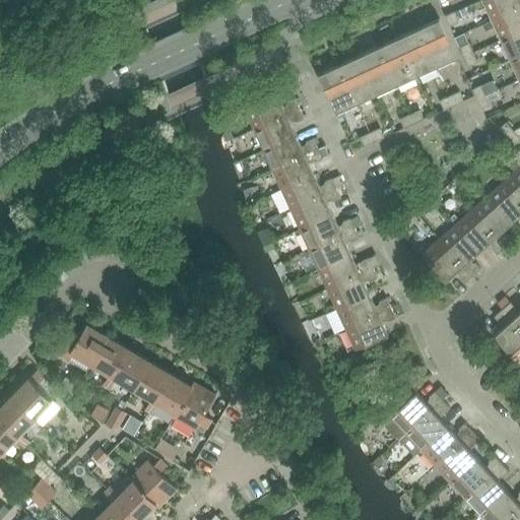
[(519,0),(482,0),(492,19),(519,6),(519,0)]
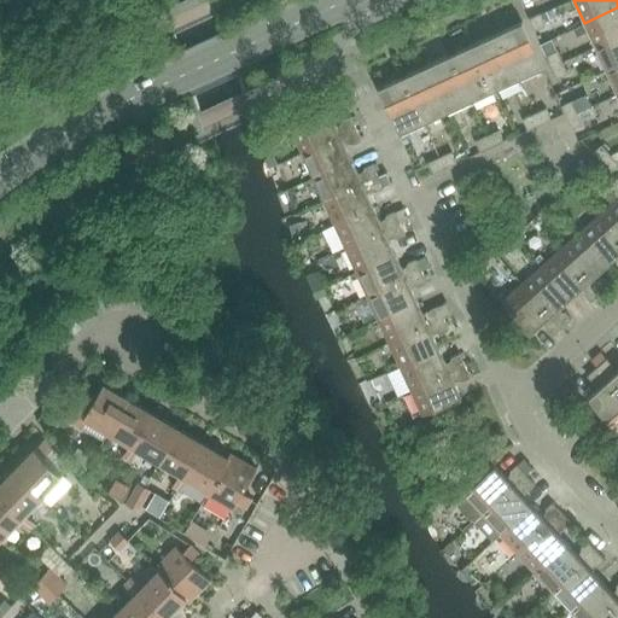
[(617,7),(584,23),(595,47),(617,36),(617,7)]
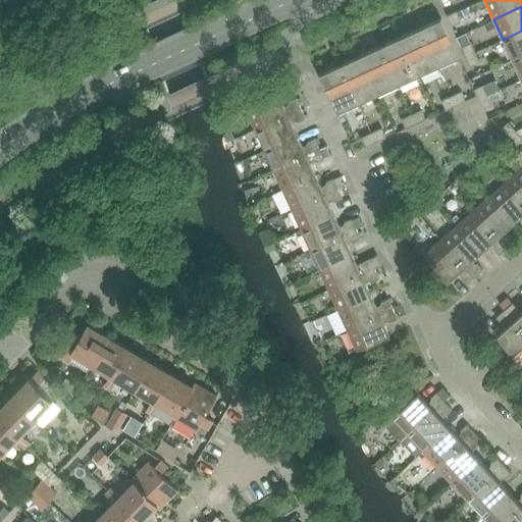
[(447,15),(454,30),(463,25),(456,11),(447,15)]
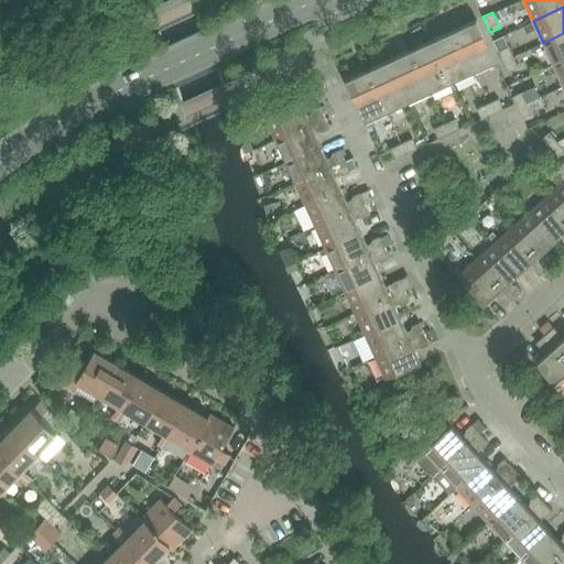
[(454,30),(474,74),(497,64),(476,20),(454,30)]
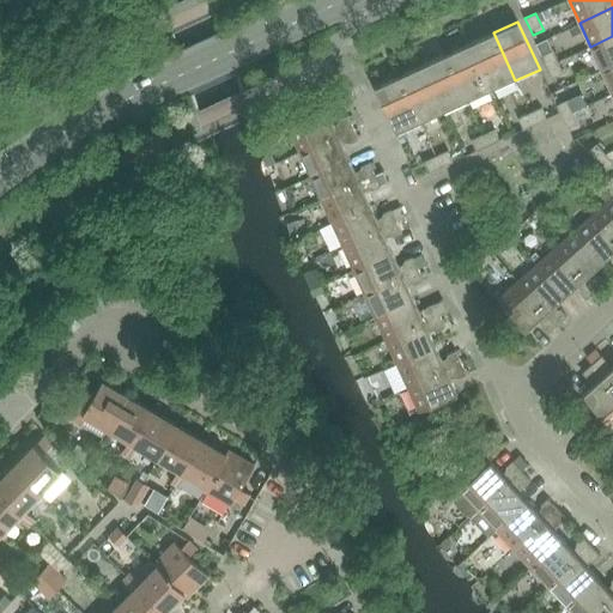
[(493,32),(469,43),(491,91),(515,80),(493,32)]
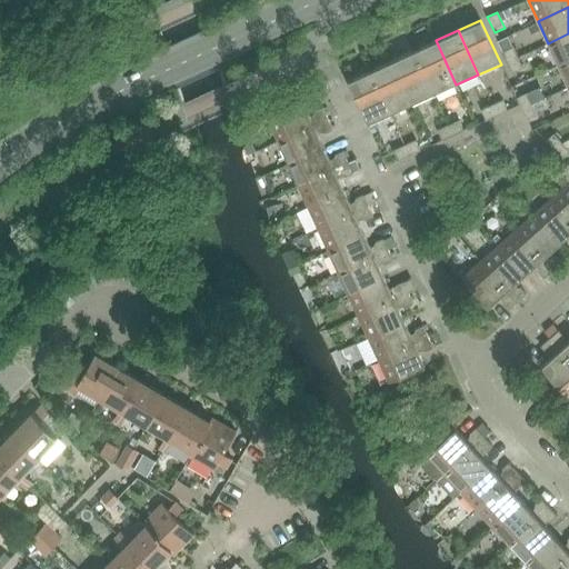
[(568,33),(548,43),(558,66),(568,59),(568,33)]
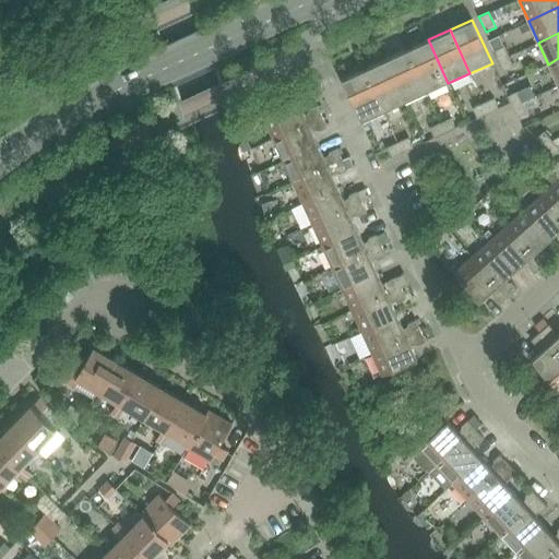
[(407,50),(427,93),(448,83),(428,39),(407,50)]
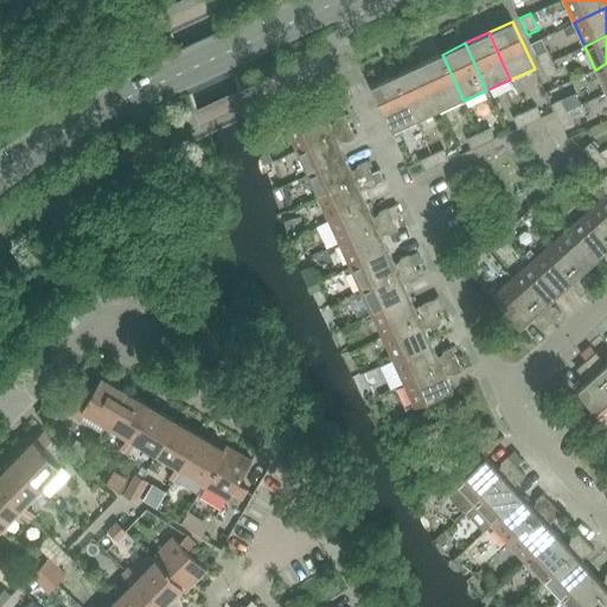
[(536,55),(542,66),(553,62),(547,50),(536,55)]
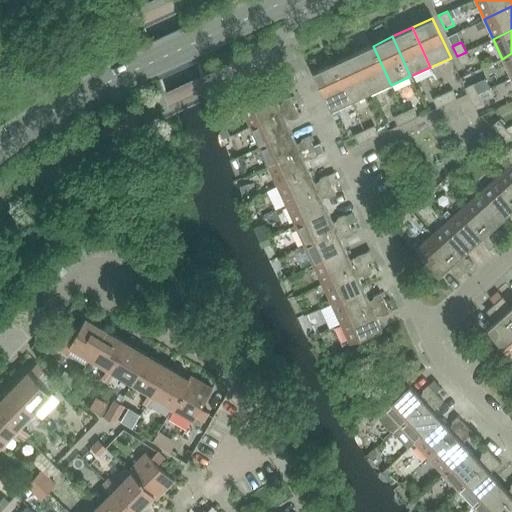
[(373,46),(353,55),(371,94),(391,85),(373,46)]
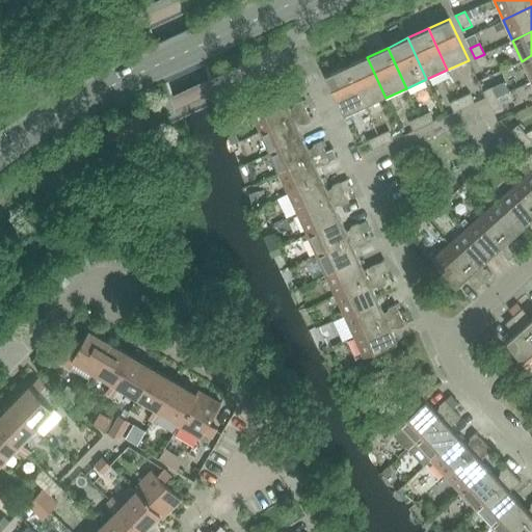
[(484,54),(475,58),(479,68),(488,63),(484,54)]
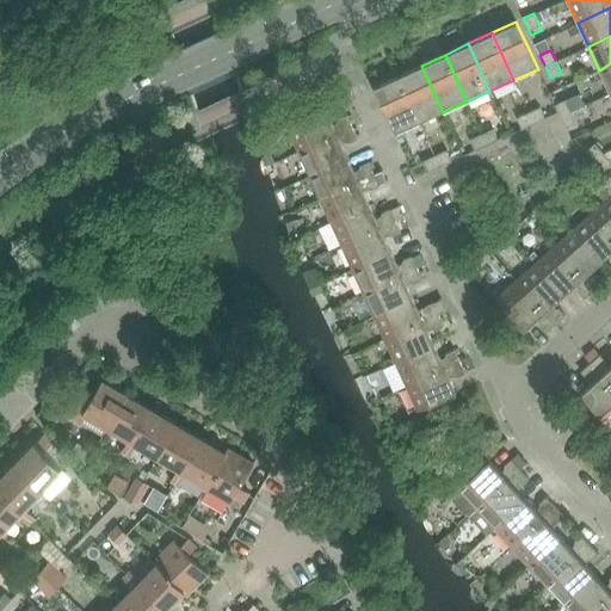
[(610,63),(599,71),(610,93),(610,92),(610,63)]
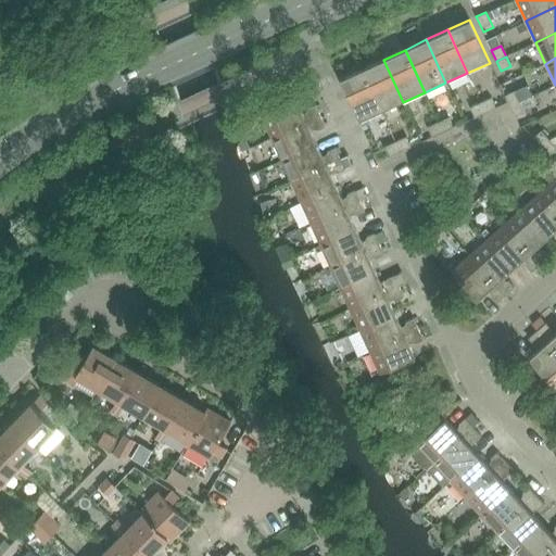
[(362,70),(382,112),(403,102),(383,60),(362,70)]
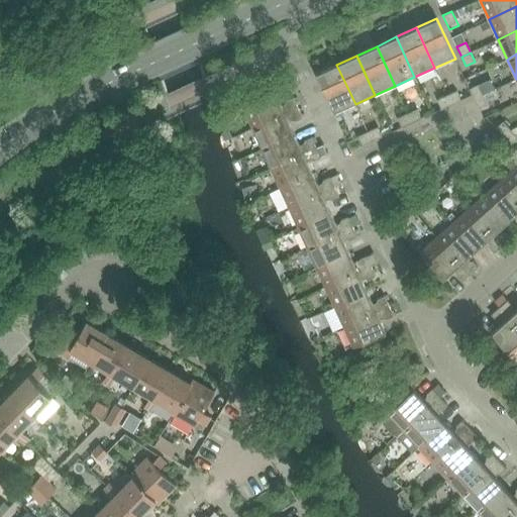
[(355,104),(336,65),(316,74),(334,114),(355,104)]
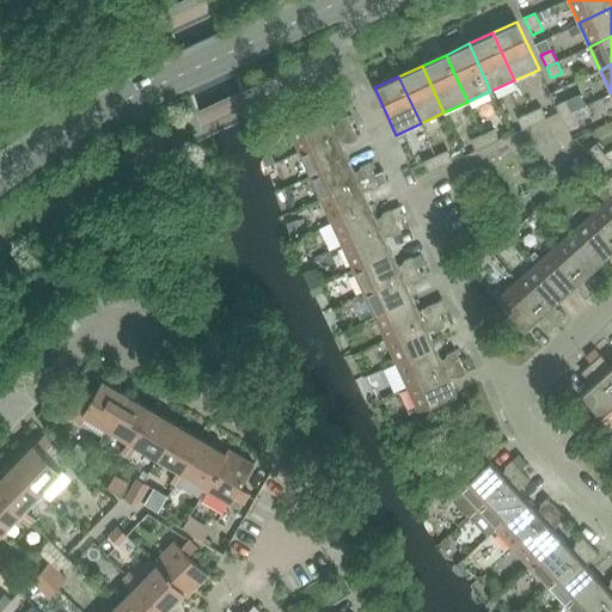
[(555,105),(561,117),(571,111),(565,101),(555,105)]
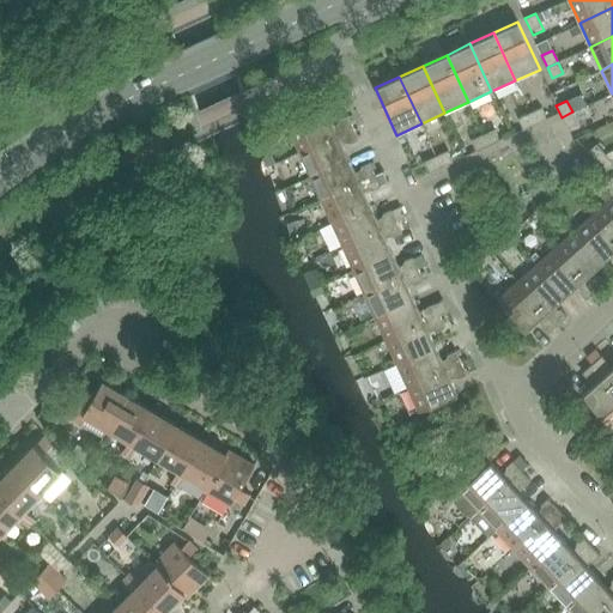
[(529,113),(534,125),(546,119),(541,108),(529,113)]
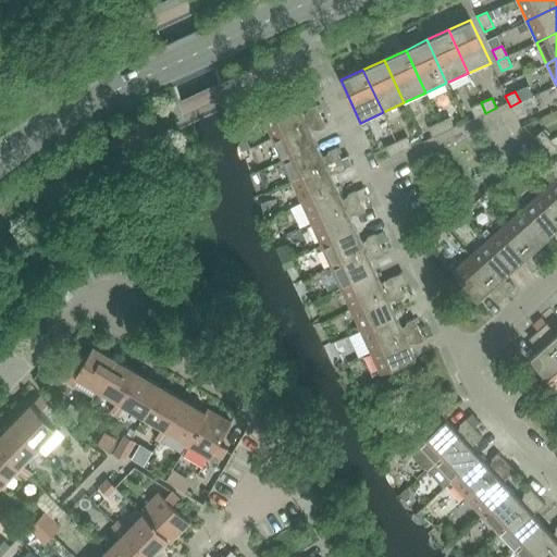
[(262,115),(272,138),(307,122),(297,99),(262,115)]
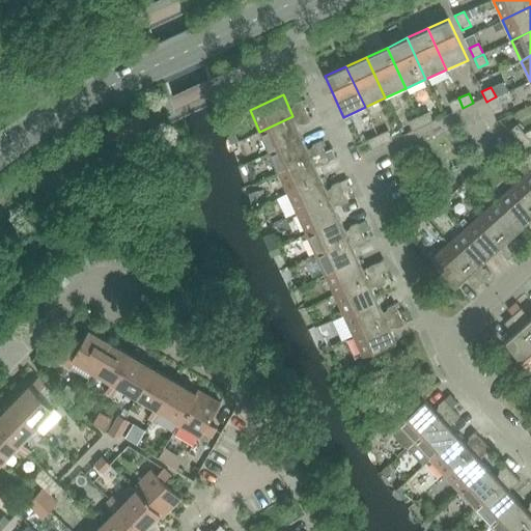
[(496,96),(486,102),(491,111),(501,107),(496,96)]
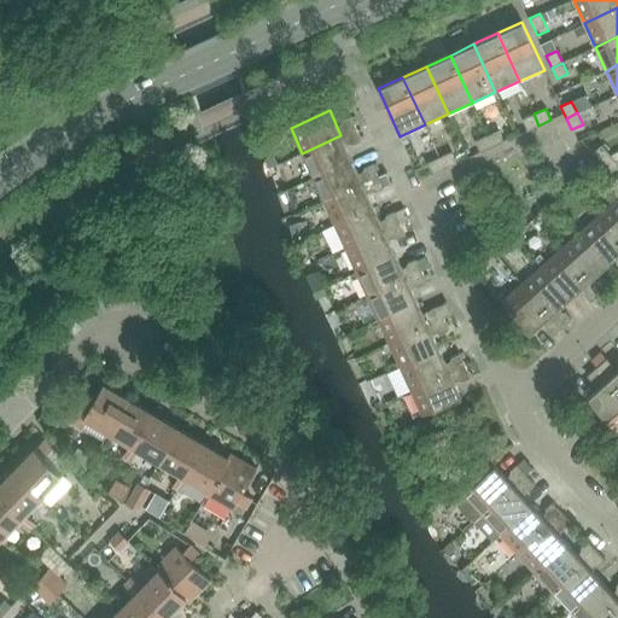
[(538,126),(534,114),(522,120),(528,130),(538,126)]
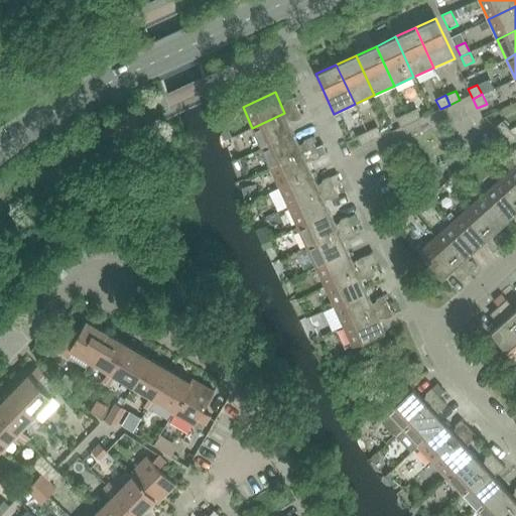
[(284,104),(288,112),(297,107),(293,98),(286,101),(284,104)]
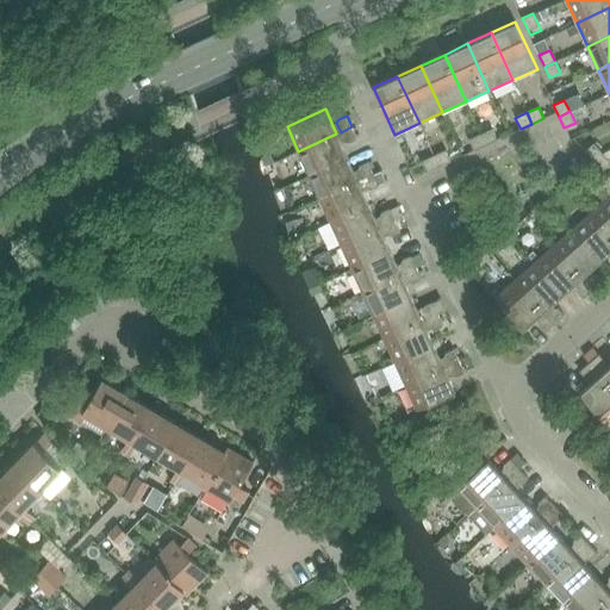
[(352,126),(341,132),(344,141),(349,142),(358,138),(352,126)]
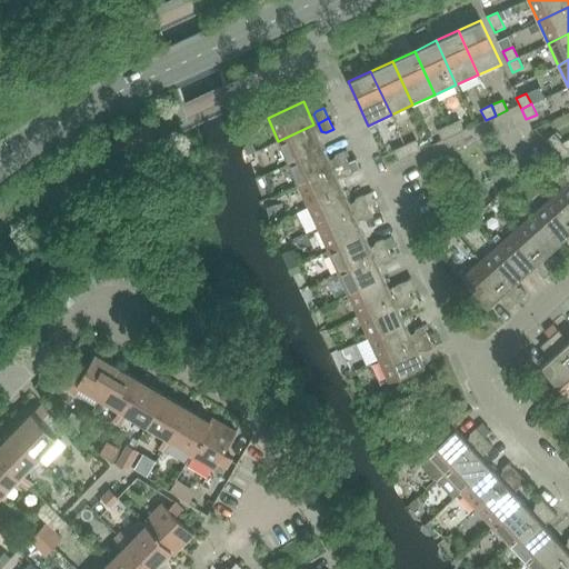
[(448,125),(452,136),(463,130),(459,120),(448,125)]
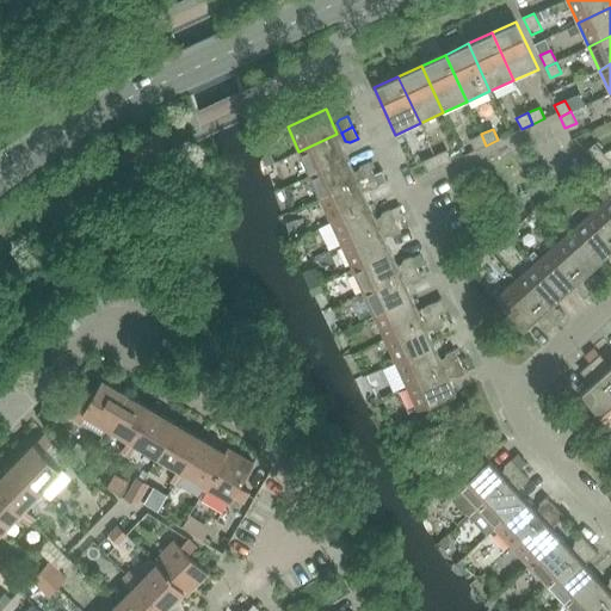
[(298,152),(309,176),(347,158),(337,134),(298,152)]
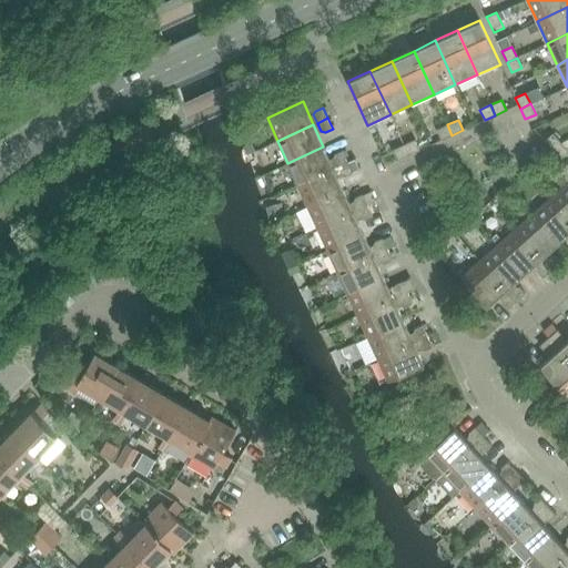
[(436,130),(440,140),(452,135),(447,124),(436,130)]
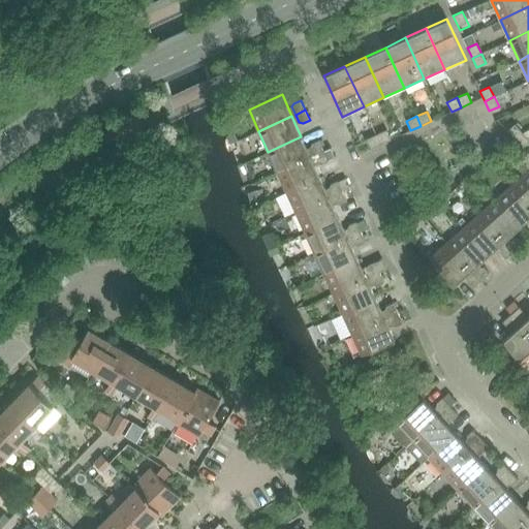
[(507,131),(515,139),(522,132),(515,124),(507,131)]
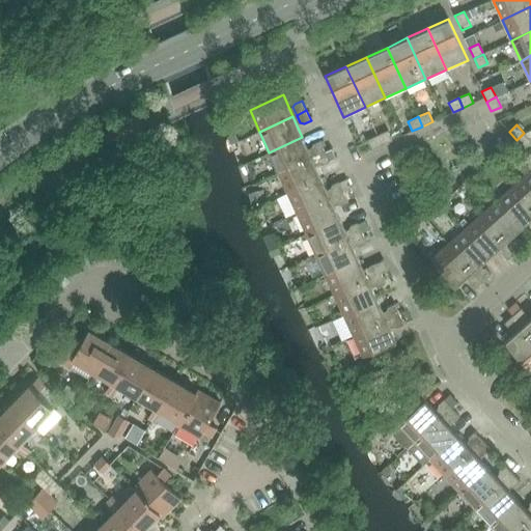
[(378,135),(382,145),(392,140),(387,131),(378,135)]
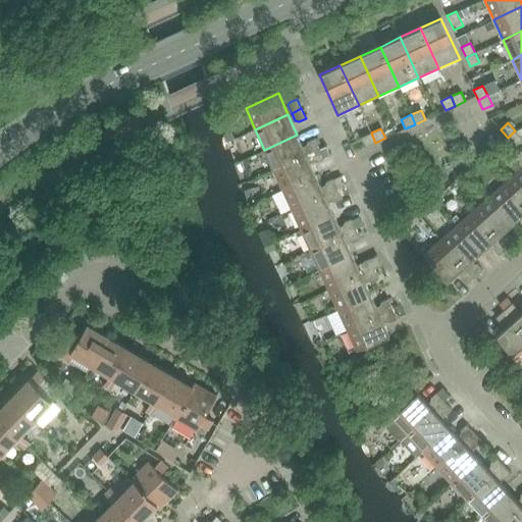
[(521,138),(515,131),(508,138),(515,146),(521,139),(521,138)]
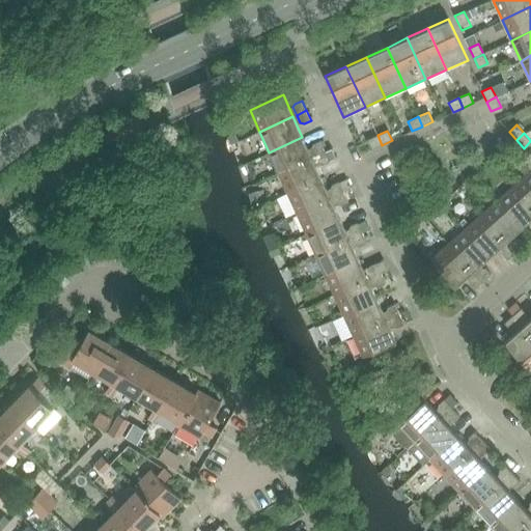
[(382,145),(378,135),(367,140),(371,149),(382,145)]
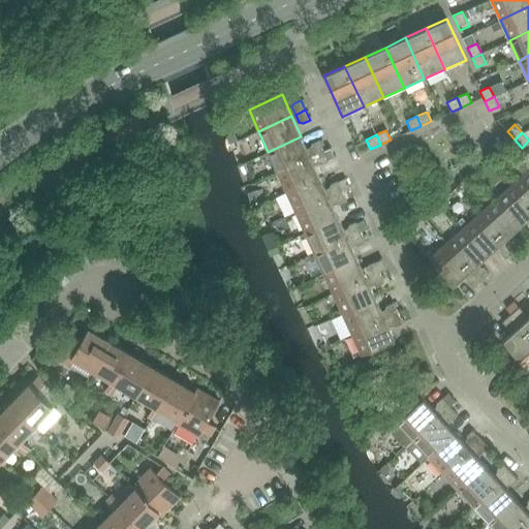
[(301,136),(268,152),(277,172),(310,156),(301,136)]
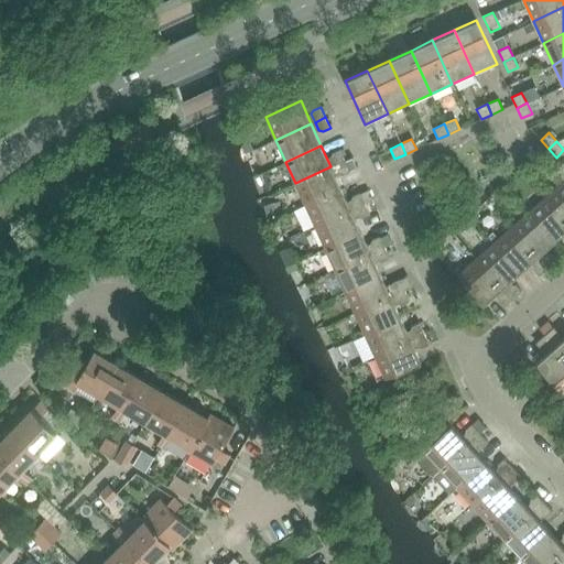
[(331,156),(335,165),(345,161),(340,150),(333,153),(331,156)]
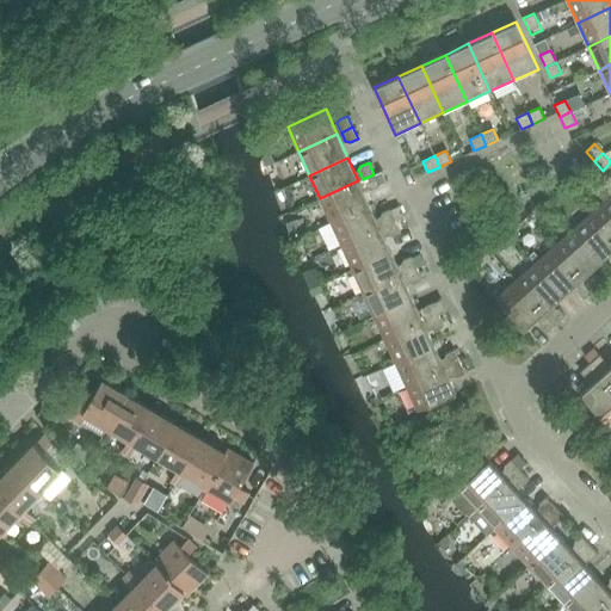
[(374,174),(363,179),(366,187),(371,190),(380,185),(374,174)]
